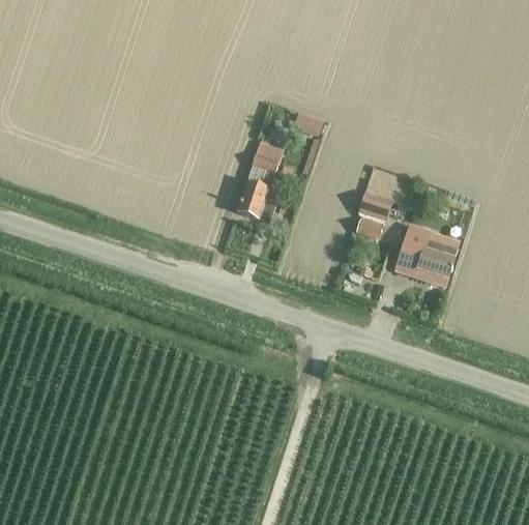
[(298,112),(294,124),(319,133),(323,120),(298,112)]
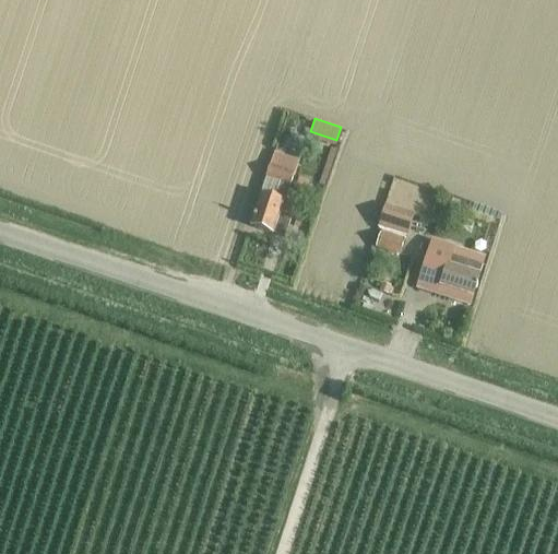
[(280,212),(296,158),(273,152),(250,223),(284,234),(289,215),(280,212)]
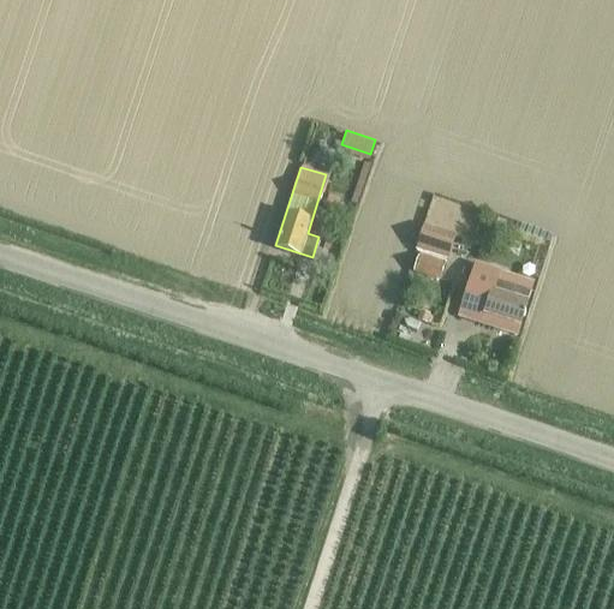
[(487,216),(482,228),(499,233),(502,222),(487,216)]
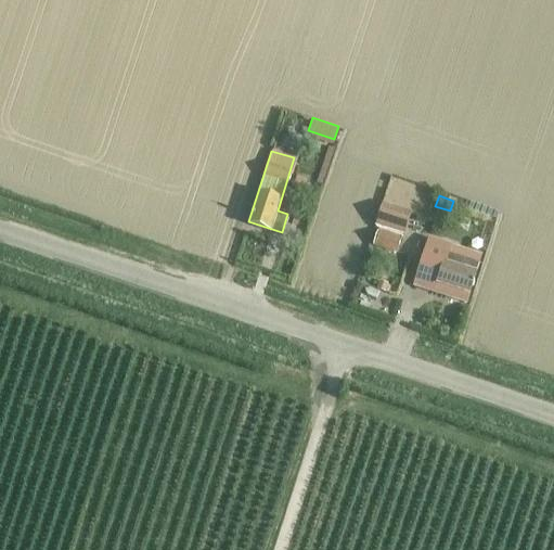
[(382,201),(374,221),(404,231),(411,210),(382,201)]
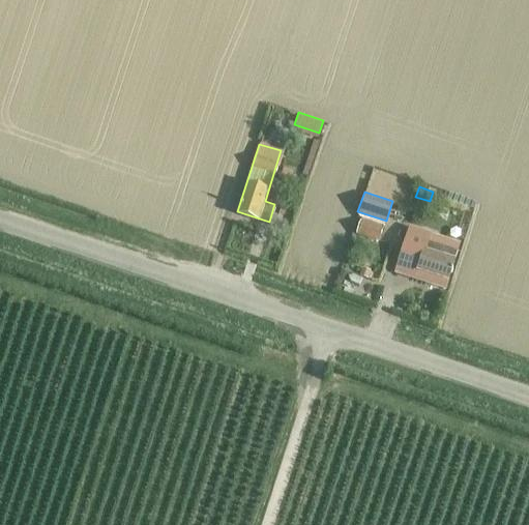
[(438,205),(435,215),(445,219),(448,208),(438,205)]
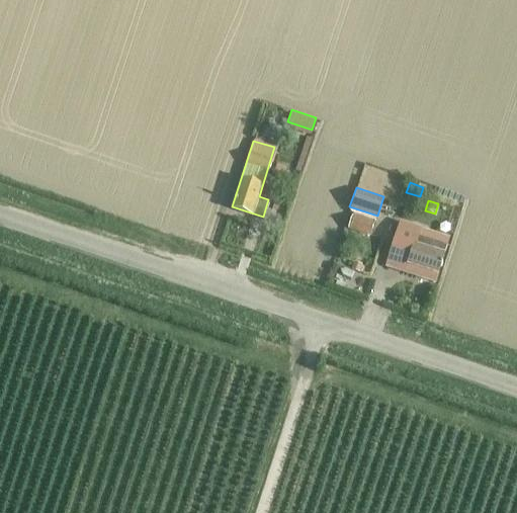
[(368,233),(372,222),(352,215),(348,227),(368,233)]
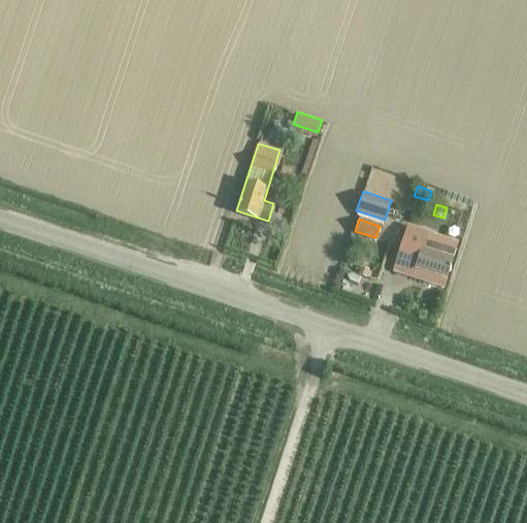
[(406,226),(392,269),(414,276),(416,270),(424,273),(422,280),(443,286),(455,249),(425,239),(427,232),(406,226)]
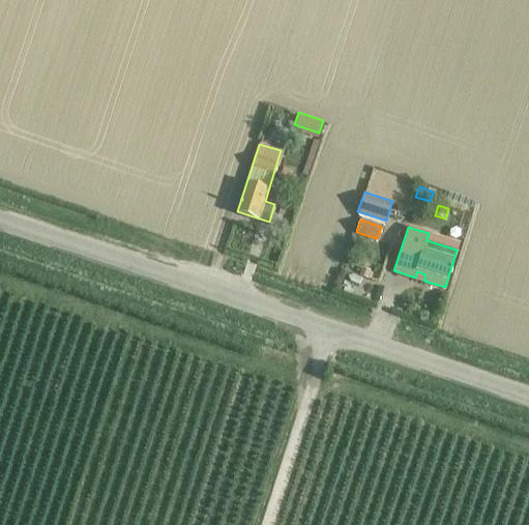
[(360,267),(358,275),(365,278),(369,270),(360,267)]
